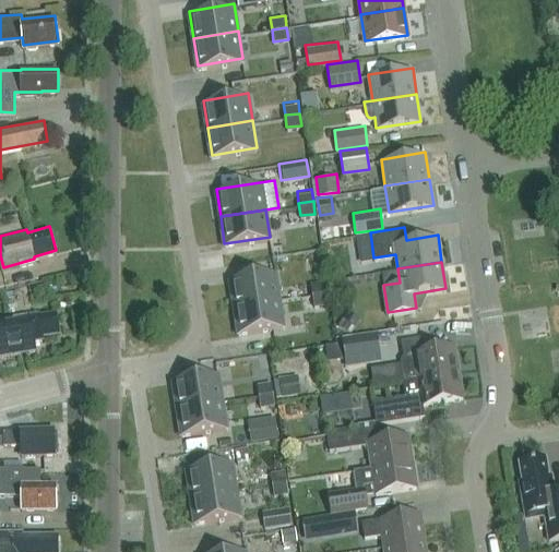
[(278,297),(274,271),(229,277),(234,304),(278,297)]
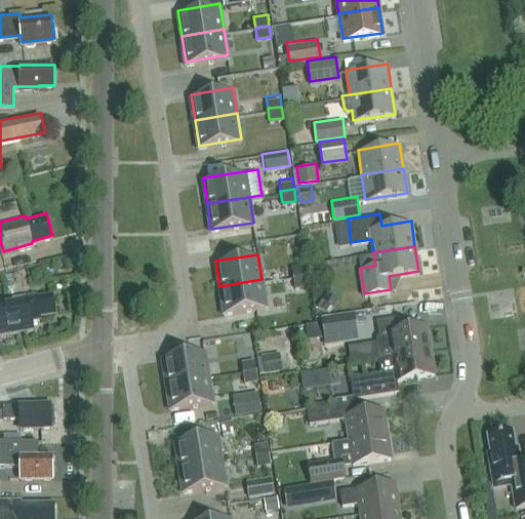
[(305,261),(291,263),(292,274),(307,272),(305,261)]
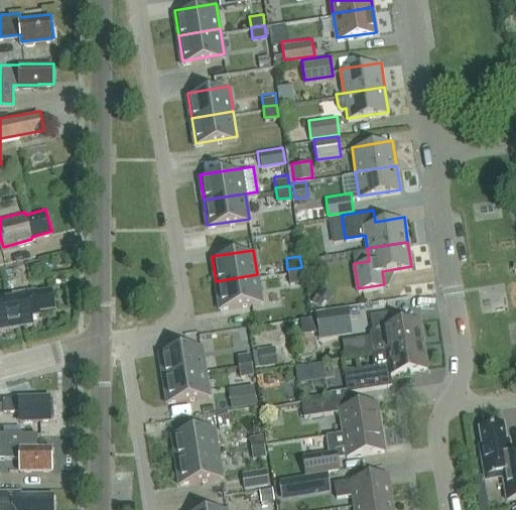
[(301,267),(287,269),(289,280),(302,279),(301,267)]
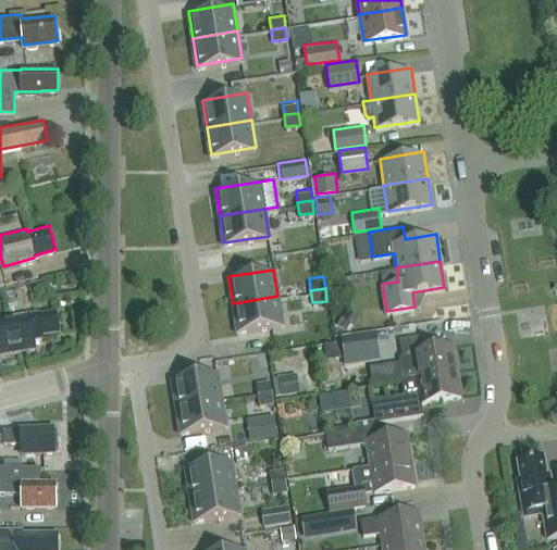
[(282,323),(277,296),(233,303),(237,330),(282,323)]
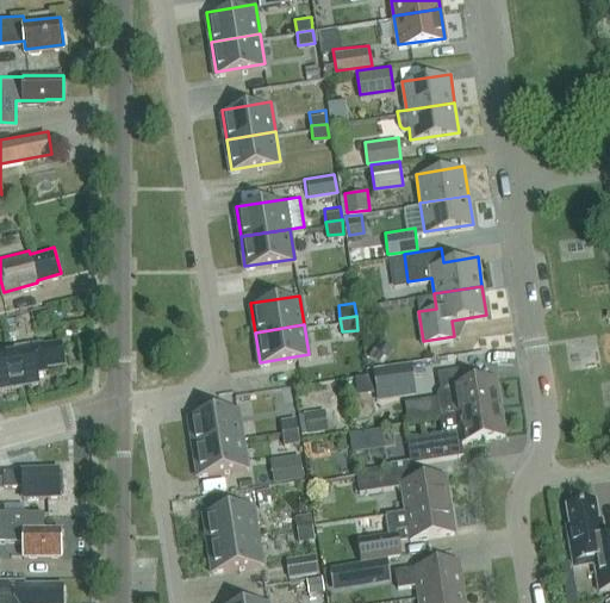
[(392,344),(379,336),(368,352),(383,361),(392,344)]
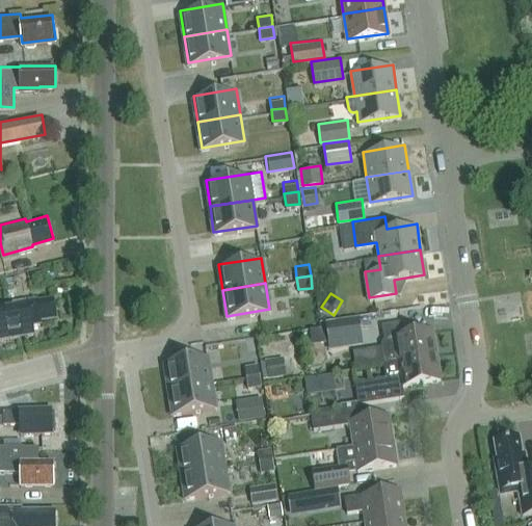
[(36,300),(35,295),(0,300),(0,337),(32,332),(30,323),(40,322),(38,317),(54,315),(52,297),(36,300)]
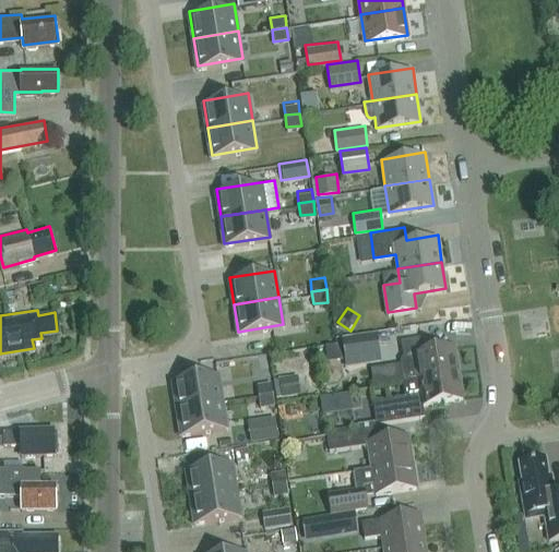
[(380,356),(376,331),(342,335),(345,361),(380,356)]
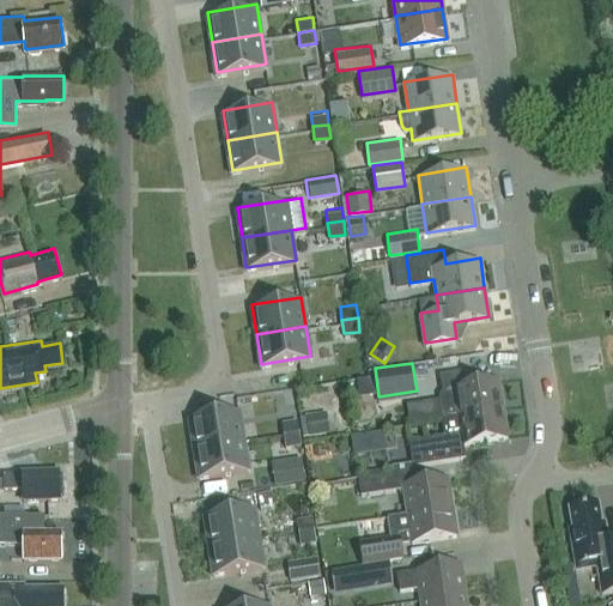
[(439,371),(442,387),(438,392),(442,416),(503,406),(498,379),(463,383),(461,368),(439,371)]
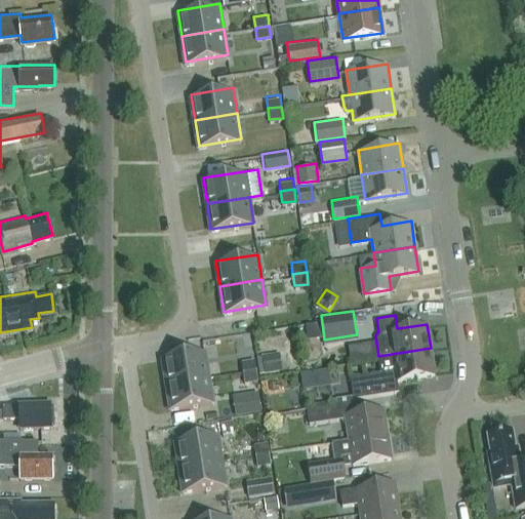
[(215,350),(238,343),(235,331),(212,338),(215,350)]
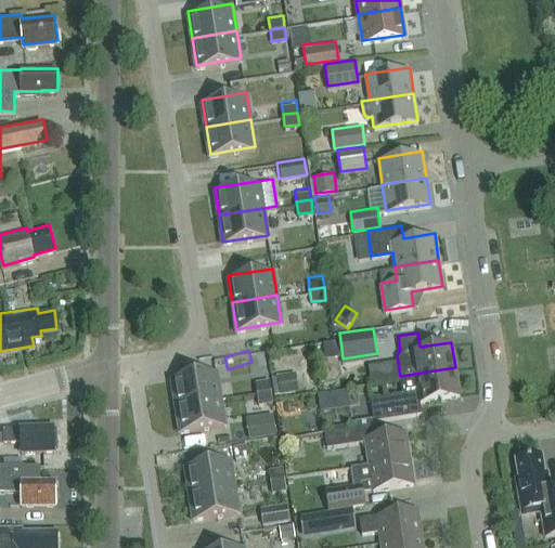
[(455,367),(400,376),(402,390),(369,395),(373,418),(421,412),(420,400),(459,393),(455,367)]
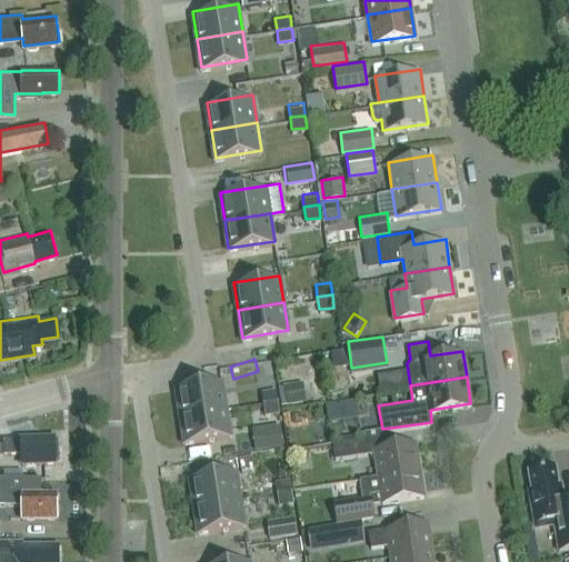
[(180,413),(226,405),(221,378),(176,385),(180,413)]
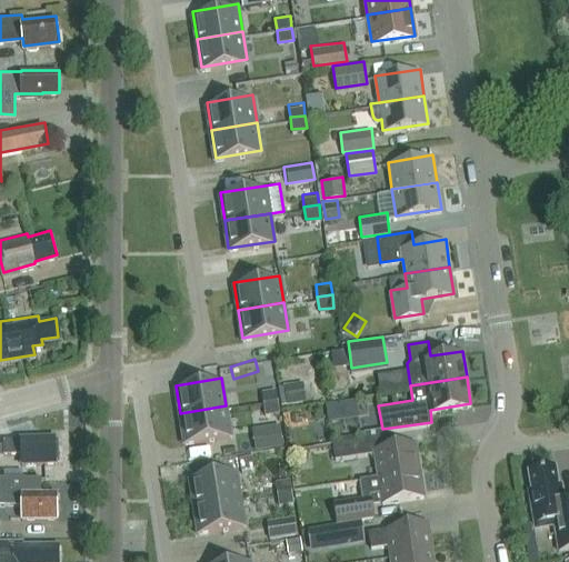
[(283,382),(286,401),(306,399),(303,379),(283,382)]
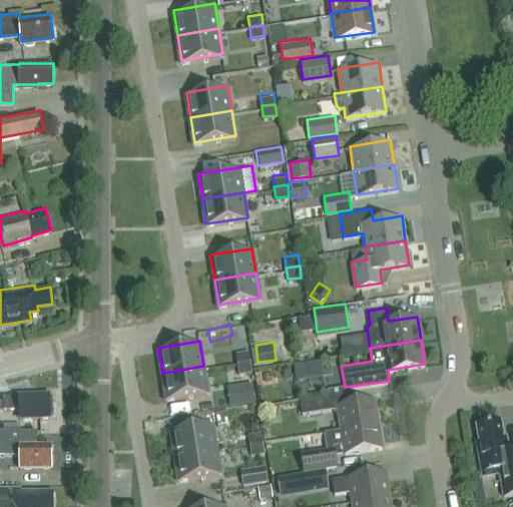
[(250,359),(248,348),(235,350),(237,361),(250,359)]
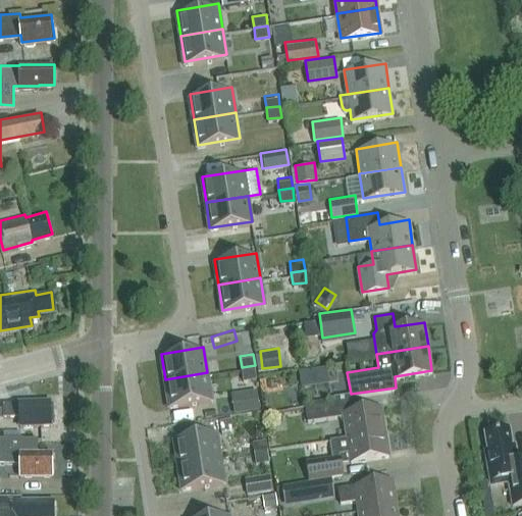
[(242,367),(243,378),(256,376),(255,365),(242,367)]
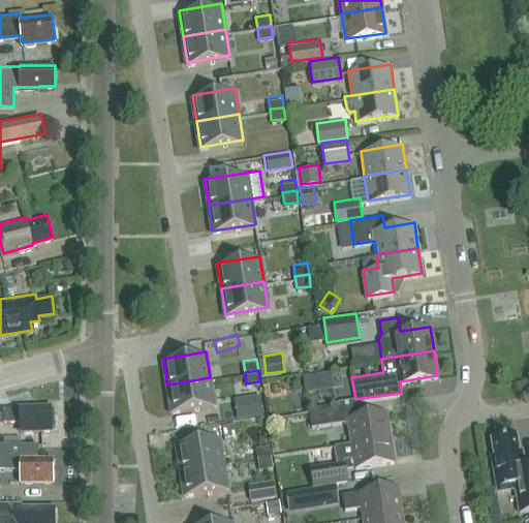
[(214,403),(210,377),(167,385),(172,410),(214,403)]
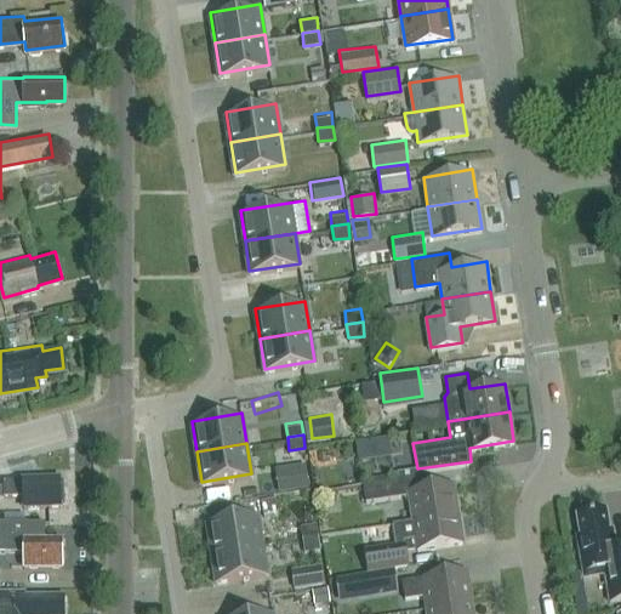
[(307,461),(292,462),(296,487),(311,485),(307,461)]
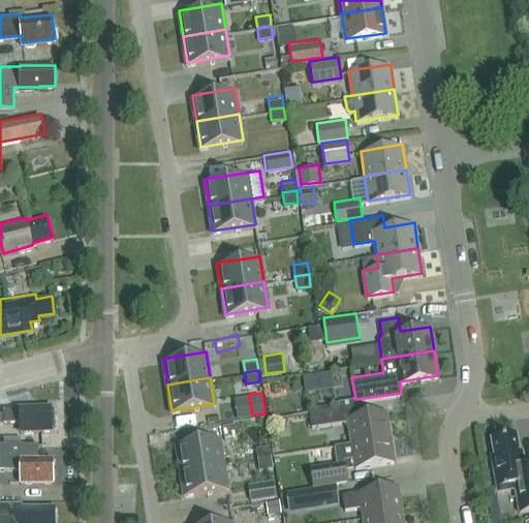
[(51,404),(2,406),(3,420),(20,420),(20,429),(52,428),(52,426),(54,425),(54,414),(51,414),(51,404)]
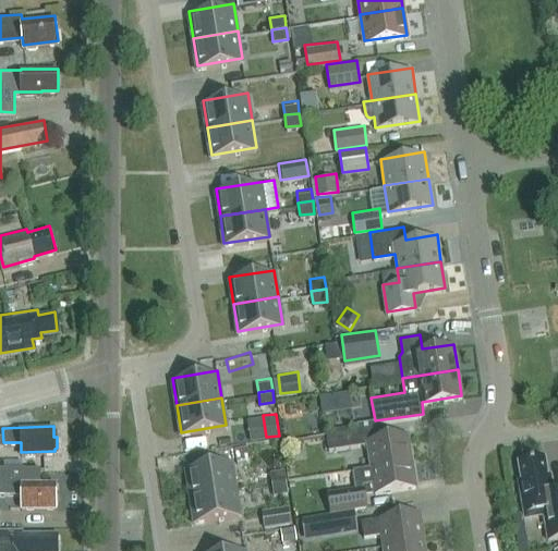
[(359,443),(355,427),(326,431),(328,448),(359,443)]
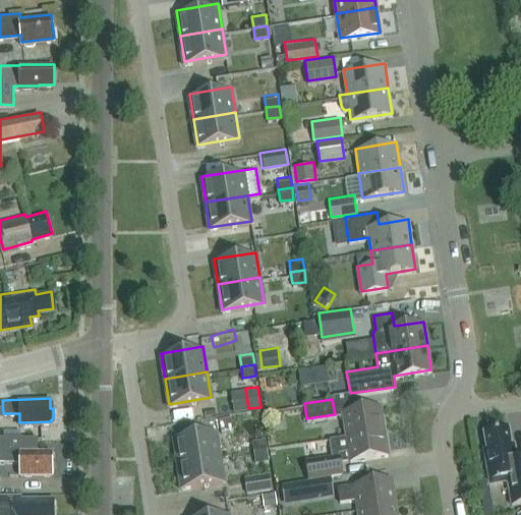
[(346,435),(384,428),(380,404),(342,410),(346,434),(346,435)]
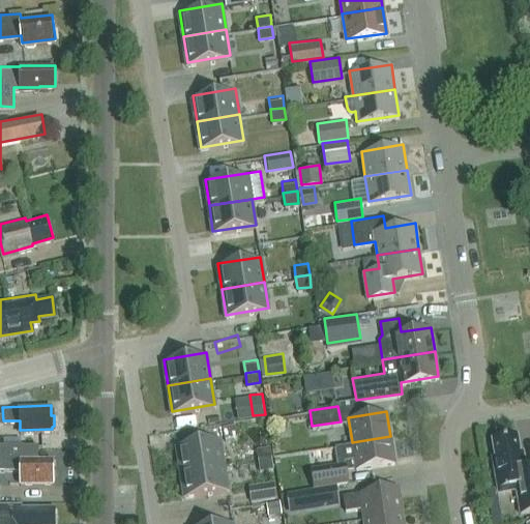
[(497,485),(520,482),(524,508),(520,508),(520,511),(529,507),(529,468),(526,469),(523,449),(520,449),(517,433),(492,437),(495,455),(492,455),(497,485)]
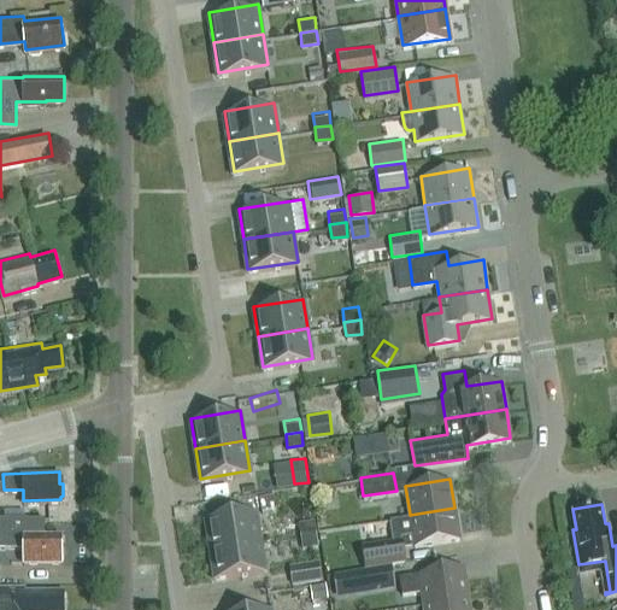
[(389,517),(392,534),(393,539),(360,544),(364,565),(405,558),(400,534),(412,532),(412,534),(413,544),(459,537),(454,508),(410,515),(410,514),(389,517)]
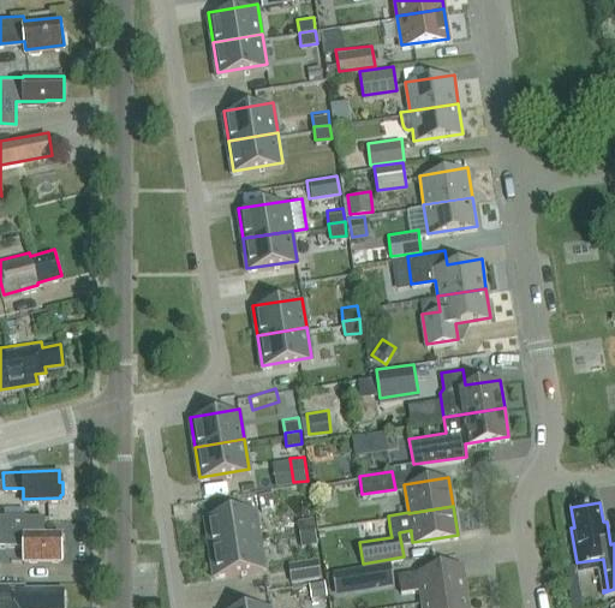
[(254,507),(204,514),(209,544),(258,537),(254,507)]
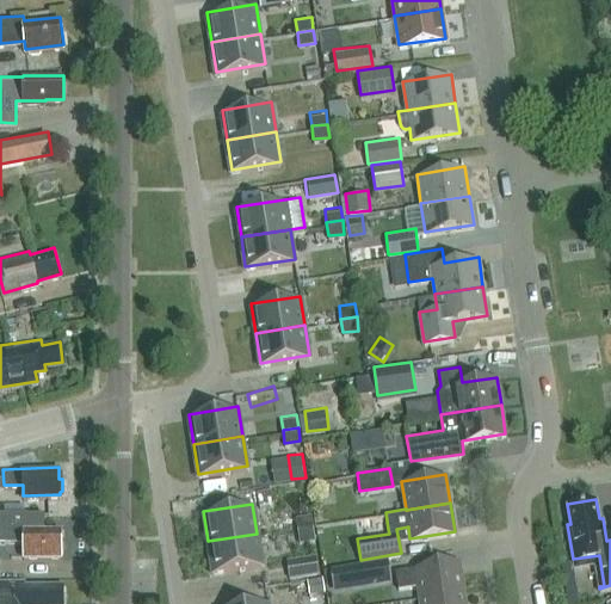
[(0,509),(0,538),(23,540),(23,554),(60,554),(60,527),(42,527),(42,510),(23,510),(23,509),(0,509)]
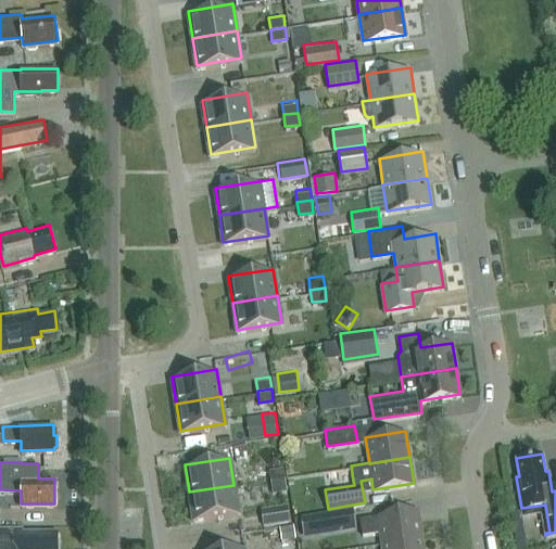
[(270,480),(285,477),(283,465),(268,468),(270,480)]
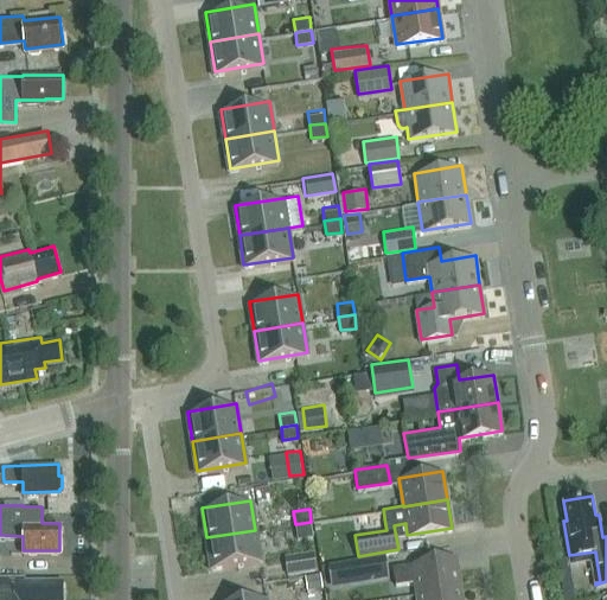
[(295,524),(298,537),(313,535),(311,522),(295,524)]
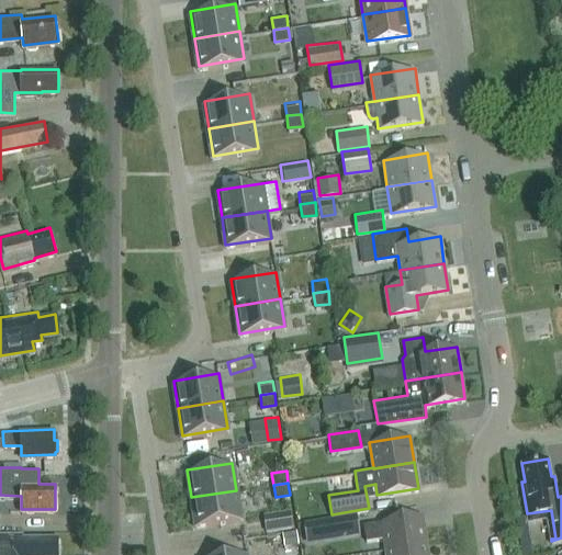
[(195,524),(240,518),(236,490),(191,497),(195,524)]
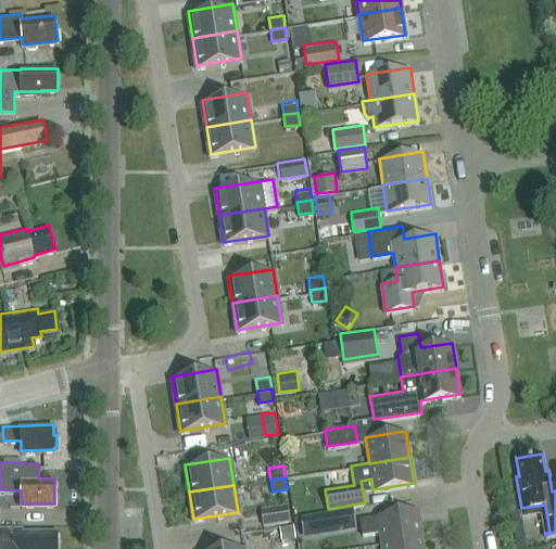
[(289,519),(287,502),(260,507),(263,523),(289,519)]
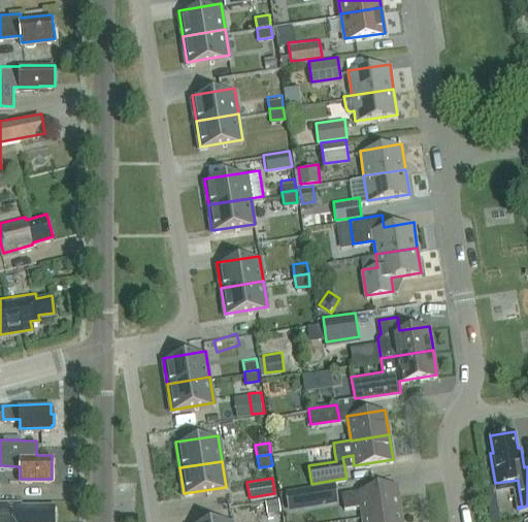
[(336,494),(334,482),(303,486),(305,498),(336,494)]
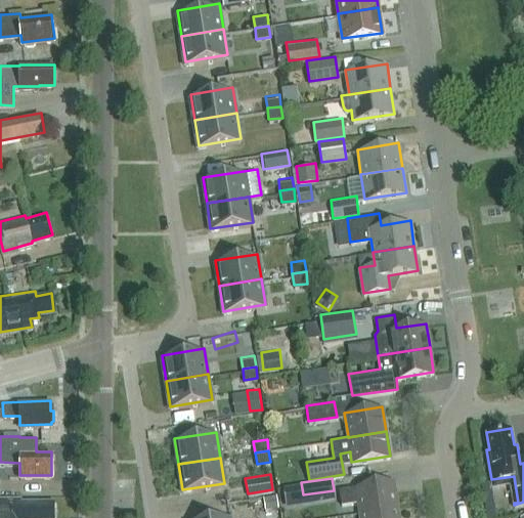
[(393,480),(355,485),(339,488),(341,503),(357,500),(359,510),(397,505),(393,480)]
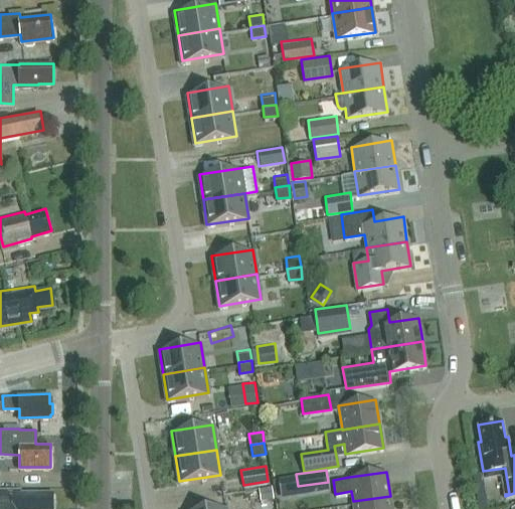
[(0,486),(0,508),(52,508),(52,491),(20,491),(20,486),(0,486)]
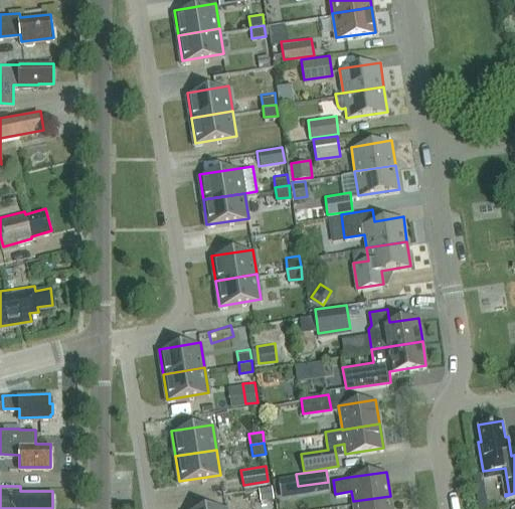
[(392,508),(390,496),(353,501),(353,508),(392,508)]
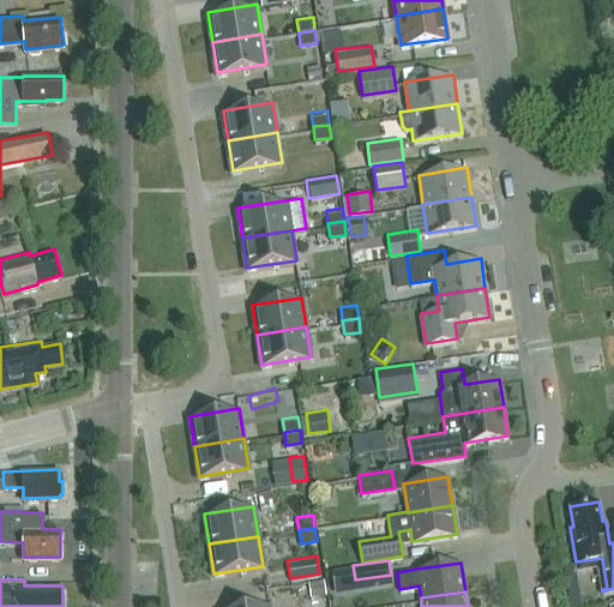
[(570,606),(571,606),(582,605),(581,595),(570,596),(569,596),(570,606)]
